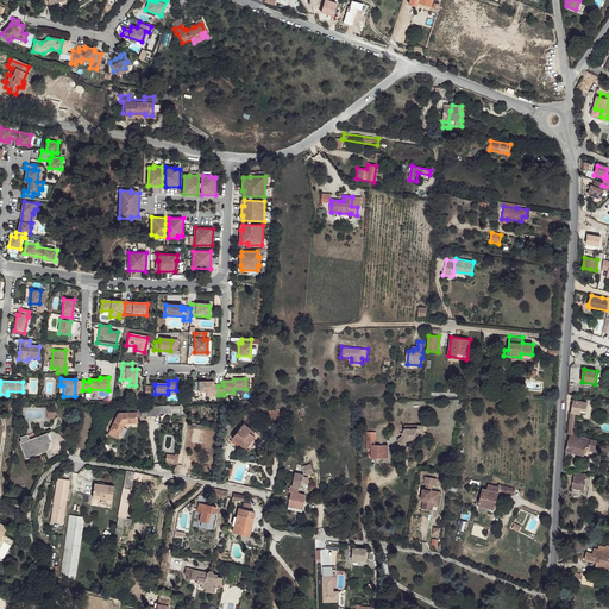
[(213,382),(199,383),(199,393),(213,393),(213,397),(218,397),(218,395),(218,385),(213,385),(213,382)]
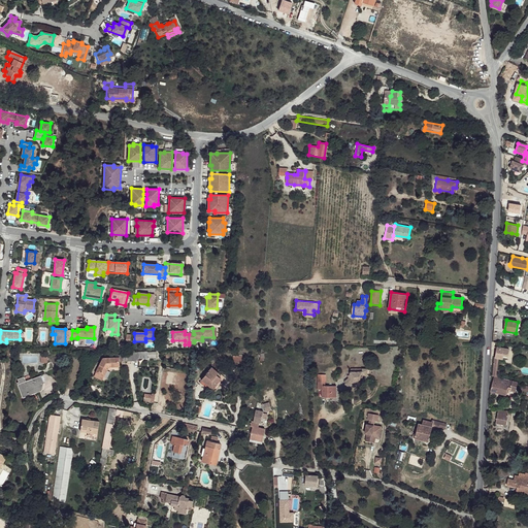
[(497,349),(495,358),(497,358),(507,360),(509,350),(497,348),(497,349)]
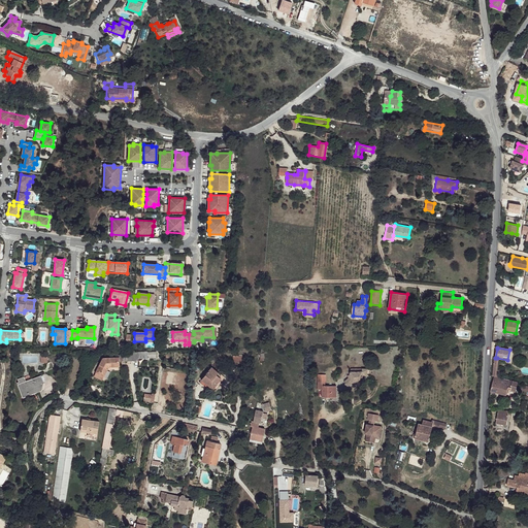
[(104,359),(96,372),(104,376),(108,368),(106,367),(107,365),(110,364),(111,366),(120,367),(120,358),(104,359)]
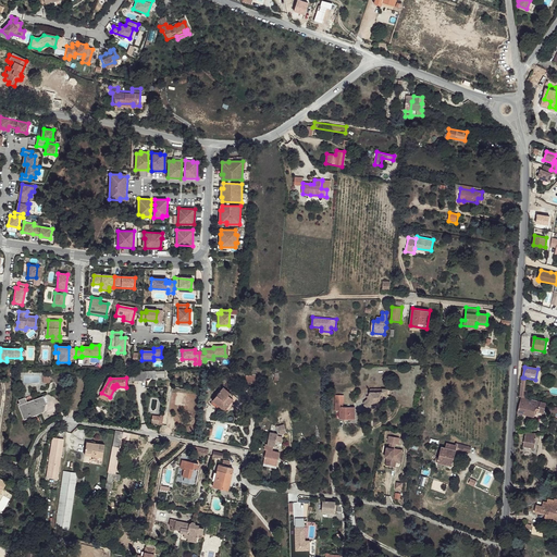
[(221,388),(211,400),(223,410),(227,405),(226,404),(230,398),(226,395),(229,392),(225,390),(223,387),(221,388)]
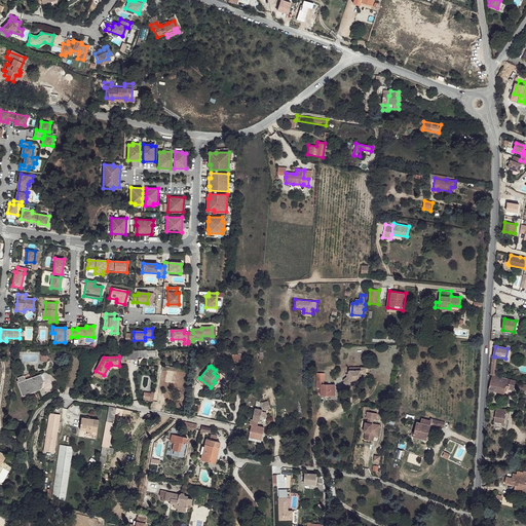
[(344,383),(346,384),(352,380),(355,379),(359,378),(361,378),(362,377),(362,372),(362,369),(360,369),(349,369),(348,374),(349,375),(347,376),(343,379),(343,382),(344,383)]
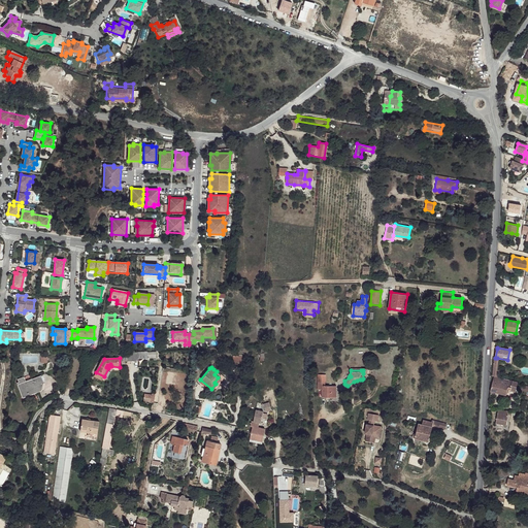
[(217,371),(215,374),(218,377),(215,383),(216,384),(217,385),(223,377),(217,371)]
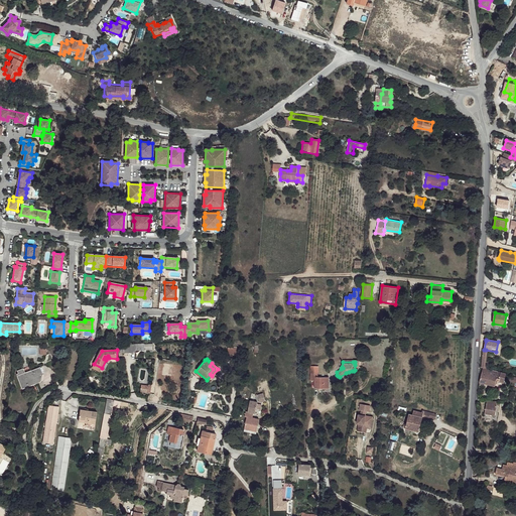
[(483,368),(479,382),(495,385),(496,380),(504,382),(506,373),(483,368)]
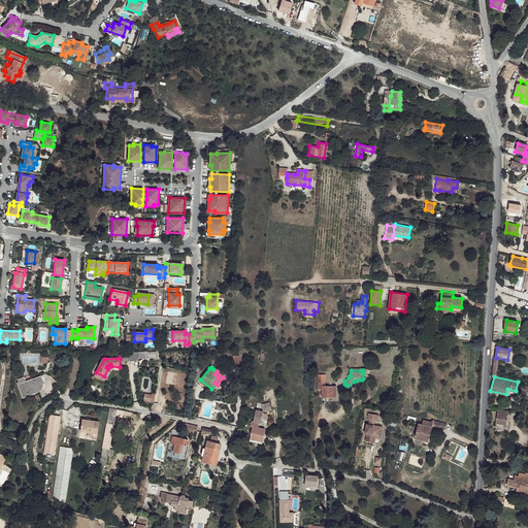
[(19,385),(23,397),(41,390),(42,390),(44,383),(43,383),(41,378),(40,380),(39,377),(19,385)]
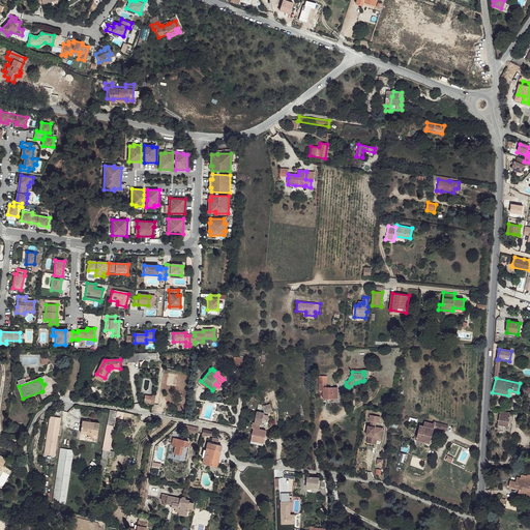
[(201,381),(199,385),(211,396),(214,392),(212,390),(201,381)]
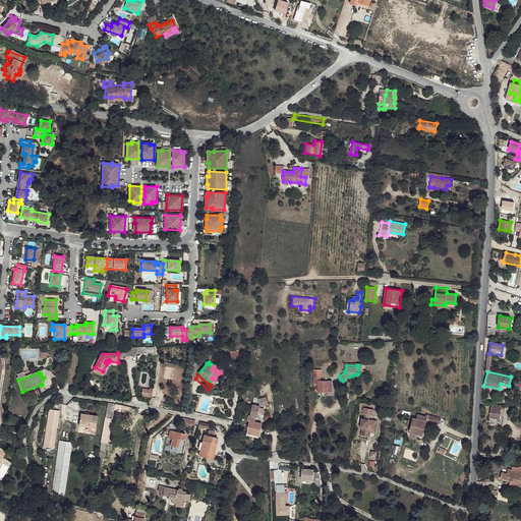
[(313,378),(312,384),(316,384),(316,392),(331,392),(331,381),(321,381),(320,378),(316,377),(313,378)]
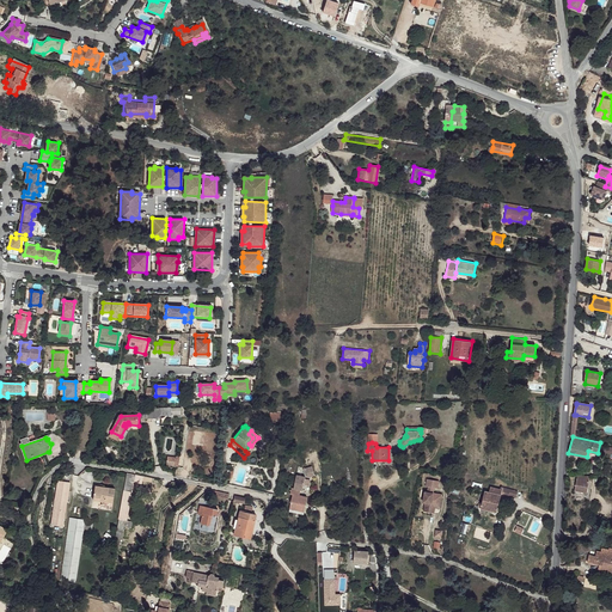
[(104,446),(99,457),(111,463),(116,452),(104,446)]
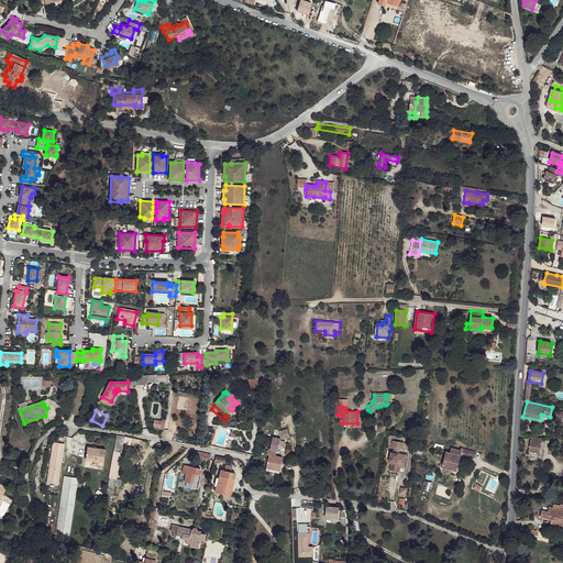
[(161,421),(153,419),(152,427),(164,429),(165,420),(161,419),(161,421)]
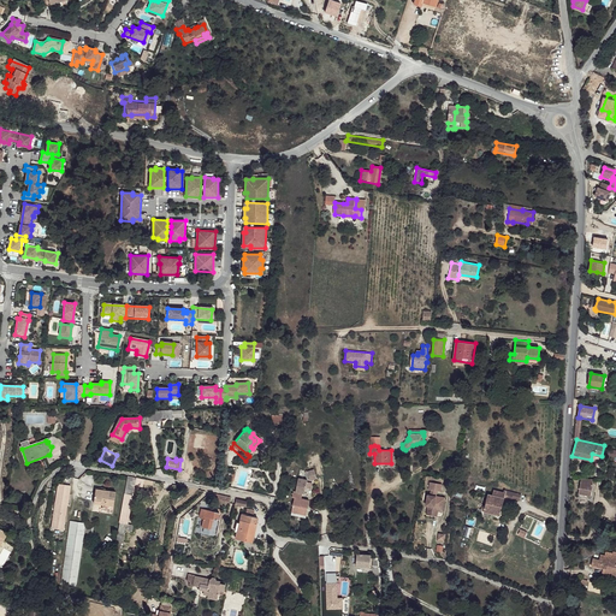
[(581,478),(579,493),(591,496),(593,479),(581,478)]
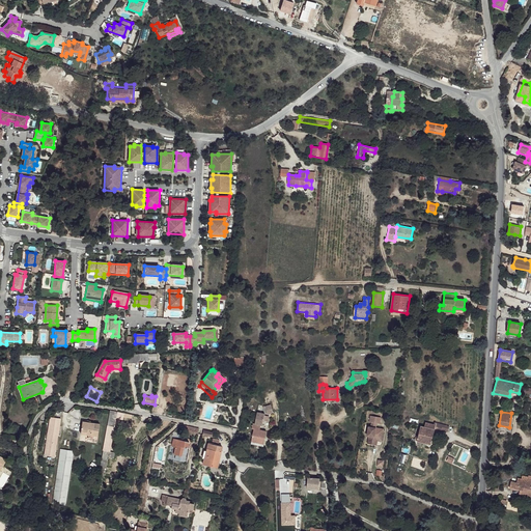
[(254,429),(251,441),(264,444),(267,431),(260,430),(261,425),(263,425),(266,414),(258,413),(255,424),(253,423),(252,428),(254,429)]
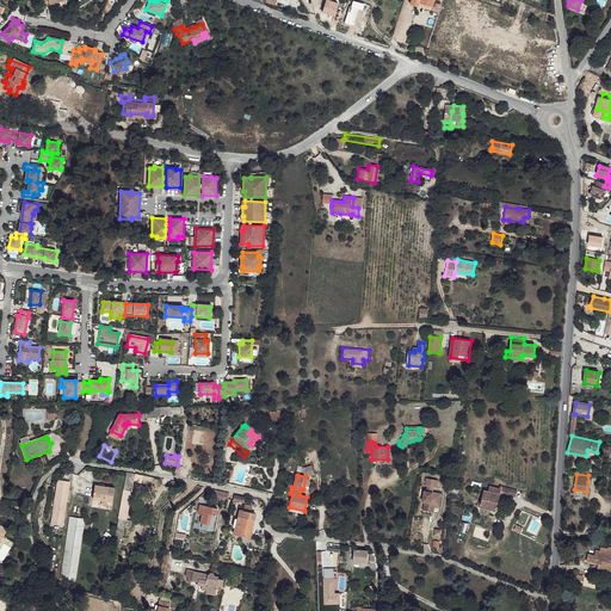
[(59,480),(51,524),(63,526),(69,481),(59,480)]
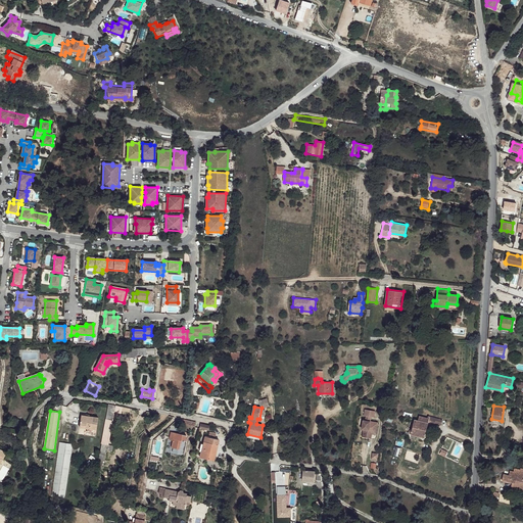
[(98,418),(81,415),(80,424),(85,425),(85,428),(96,430),(98,418)]
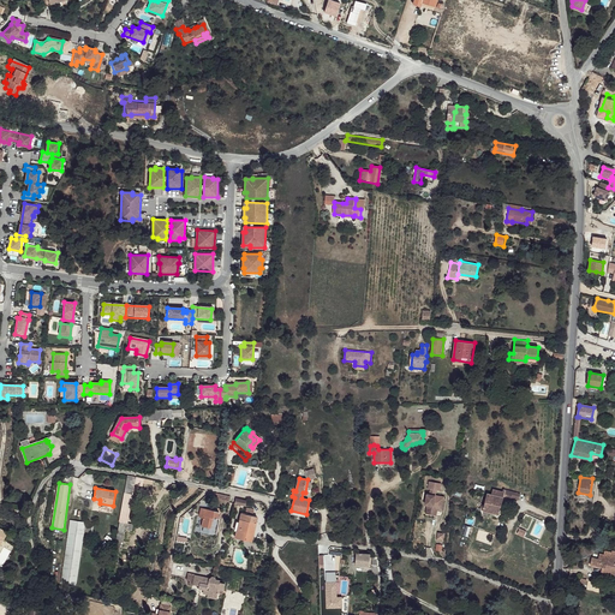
[(493,489),(491,494),(503,496),(503,495),(519,499),(520,491),(502,488),(502,490),(493,489)]
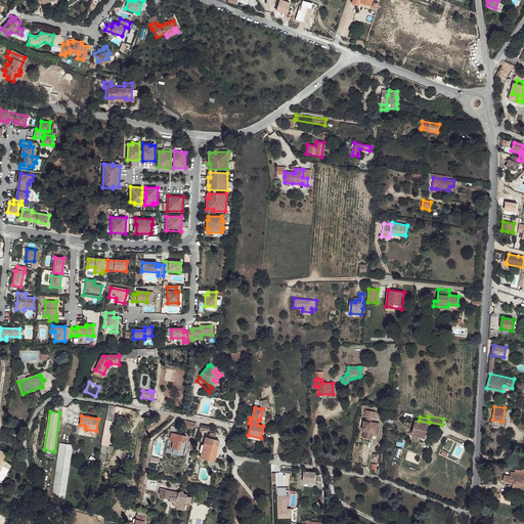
[(412,430),(411,434),(425,437),(429,423),(419,421),(415,421),(412,430)]
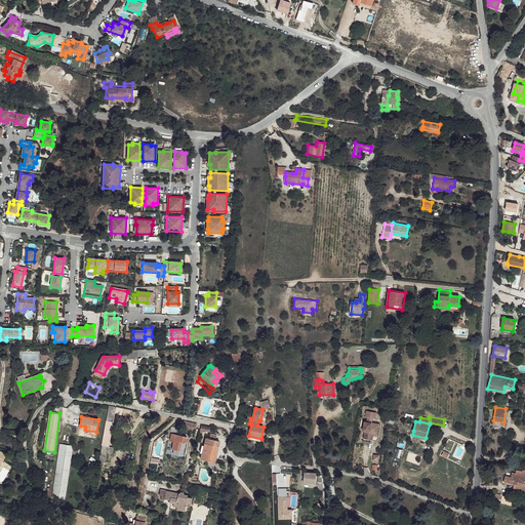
[(379,425),(365,422),(363,431),(364,431),(363,439),(368,440),(369,434),(377,435),(379,425)]
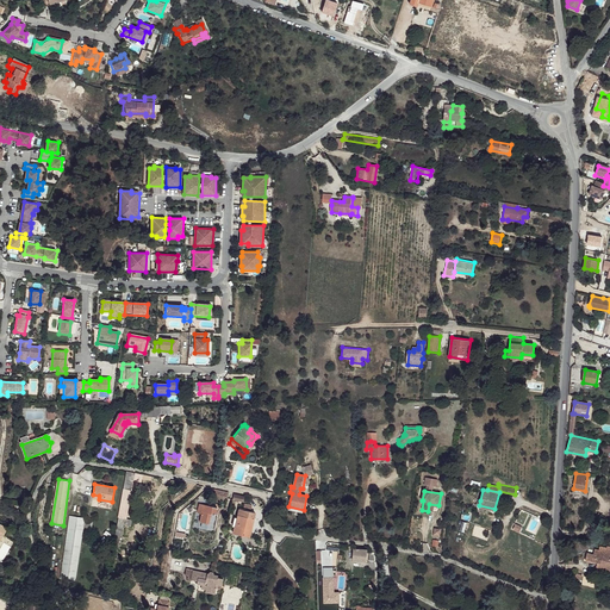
[(234,524),(232,531),(249,535),(254,511),(240,509),(236,518),(235,518),(234,524)]
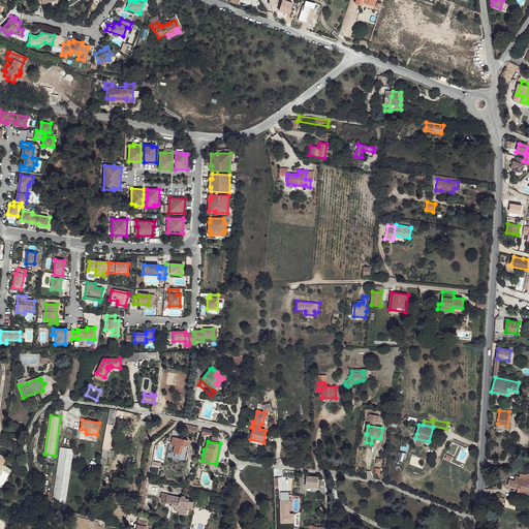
[(172,443),(172,445),(174,446),(173,453),(181,454),(182,444),(172,443)]
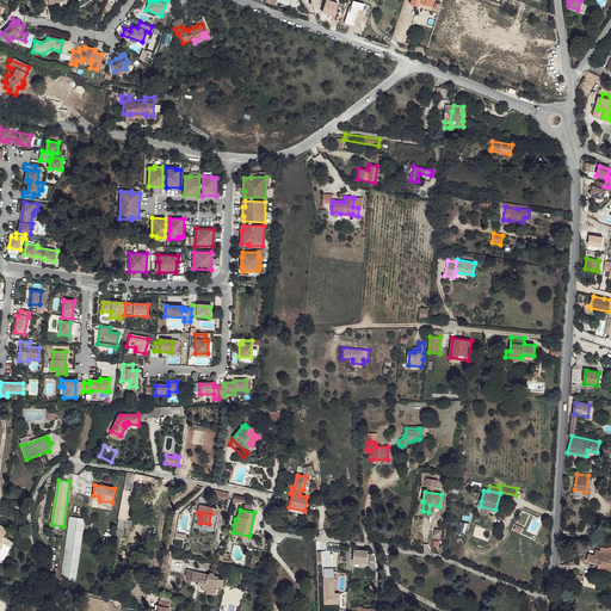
[(71,517),(61,580),(75,581),(85,519),(76,518),(71,517)]
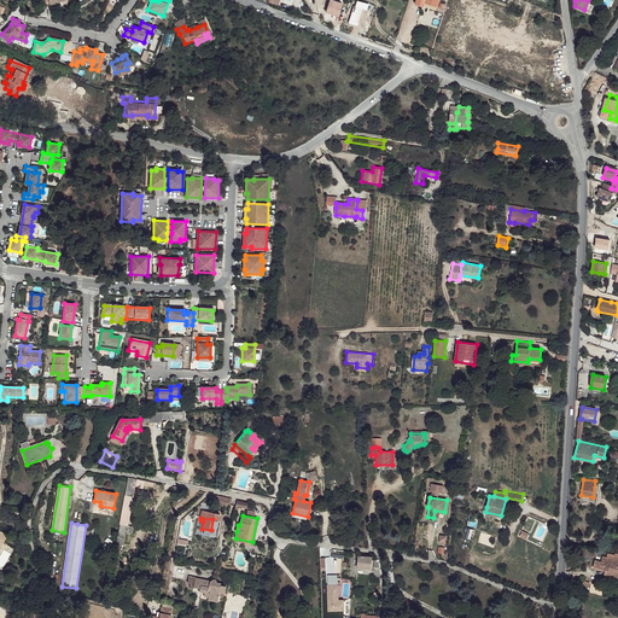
[(120,524),(115,552),(120,553),(124,532),(132,532),(133,526),(128,526),(120,524)]
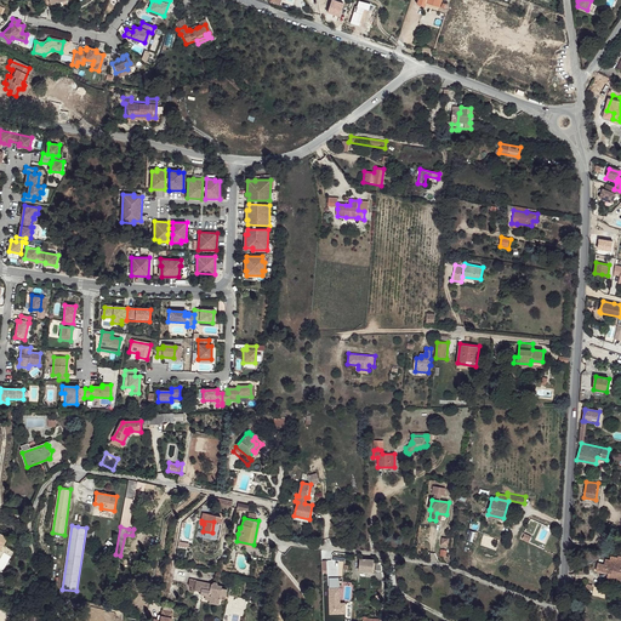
[(597,563),(596,569),(609,571),(608,574),(611,575),(611,577),(620,579),(620,558),(611,557),(610,559),(605,559),(604,564),(597,563)]
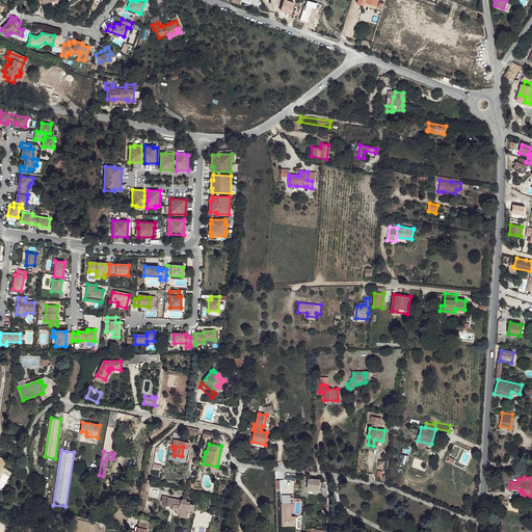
[(309,479),(308,489),(319,490),(320,480),(319,480),(309,479)]
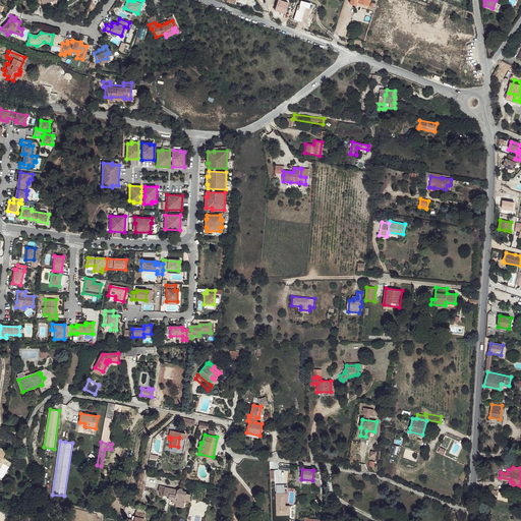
[(166,495),(165,496),(168,497),(168,498),(172,499),(173,499),(177,500),(176,503),(184,505),(185,499),(189,499),(190,494),(186,493),(186,491),(182,490),(182,489),(181,488),(179,498),(166,495)]
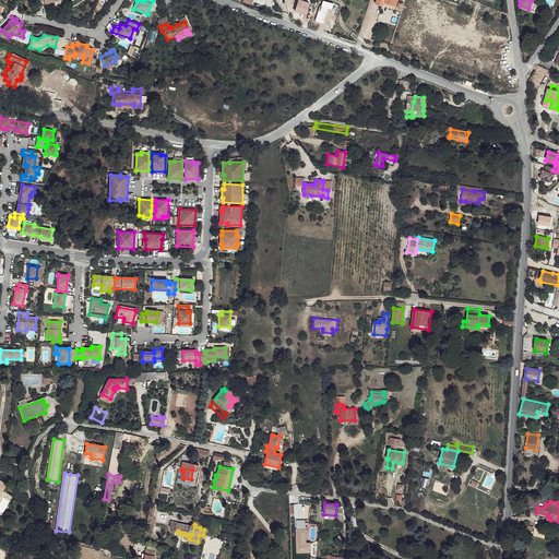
[(179,524),(178,531),(192,534),(194,524),(193,524),(192,524),(190,525),(179,524)]
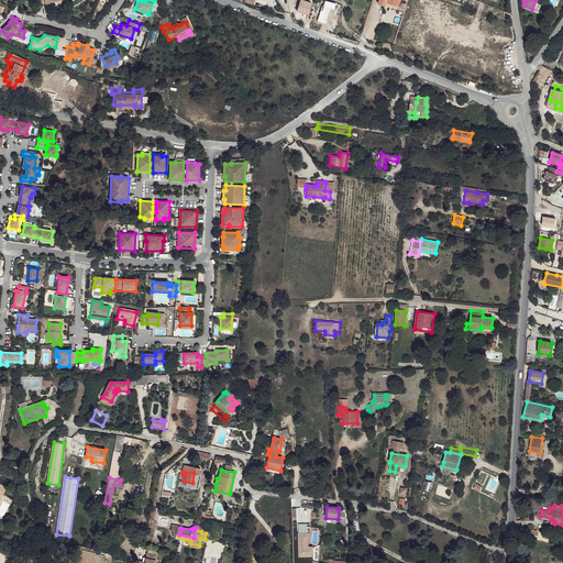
[(155,562),(157,555),(147,553),(146,558),(145,562),(143,562),(140,562),(139,562),(155,562)]
